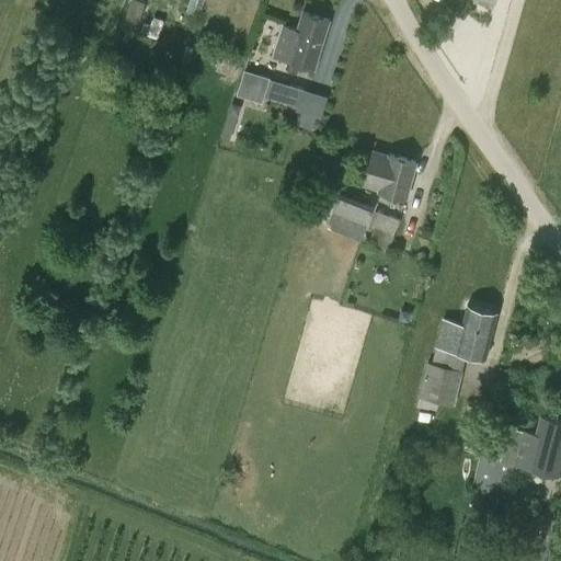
[(129,0),(125,27),(160,33),(163,16),(145,13),(147,0),(146,0),(129,0)]
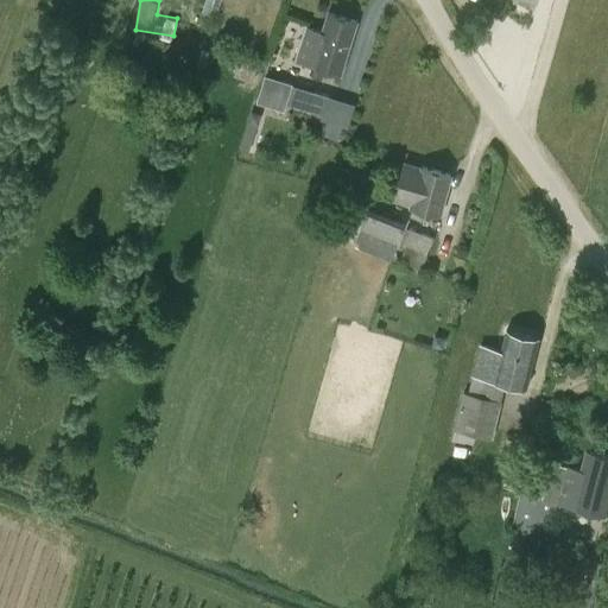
[(340,73),(356,21),(328,12),(321,32),(305,27),(296,59),(340,73)]
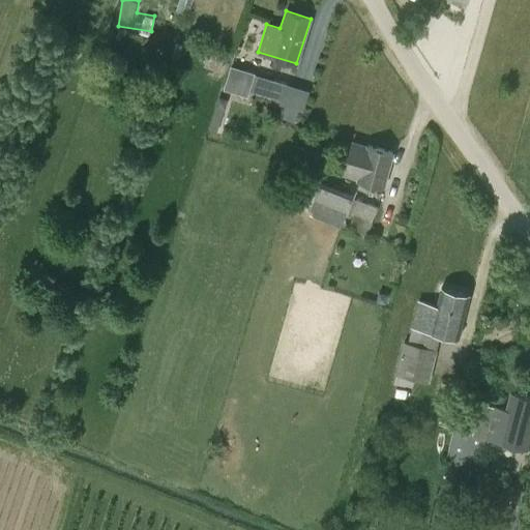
[(231,66),(224,90),(247,97),(255,74),(231,66)]
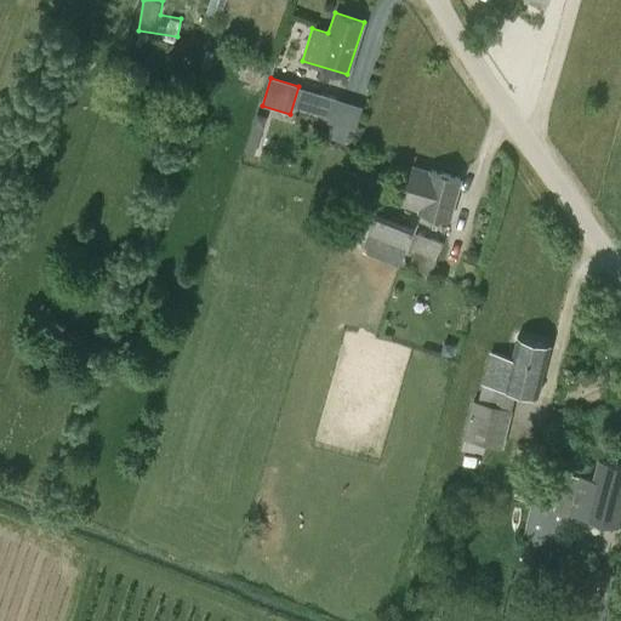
[(322,93),(315,113),(330,118),(336,98),(322,93)]
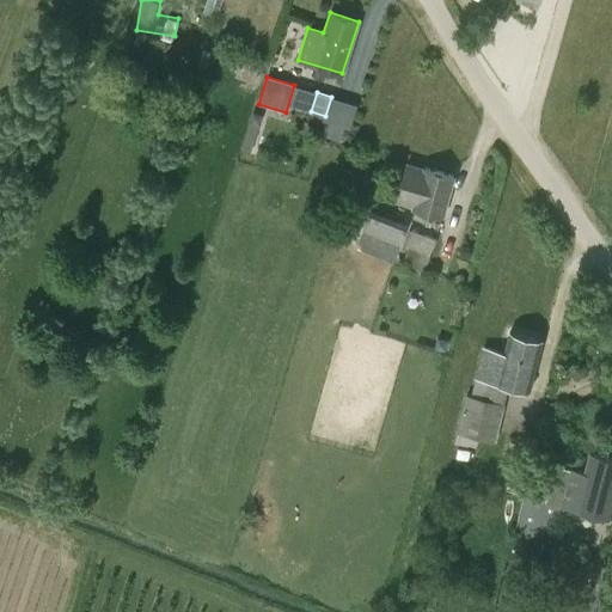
[(441,216),(453,176),(422,166),(421,169),(405,164),(395,201),(411,206),(410,208),(441,216)]
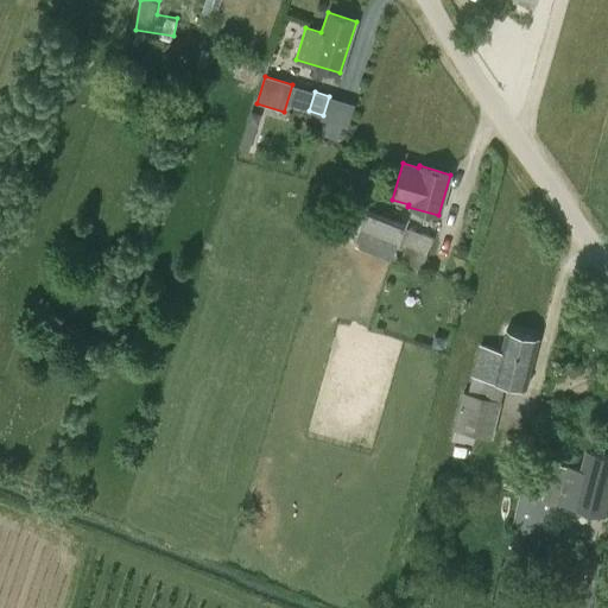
[(335,221),(359,229),(354,244),(392,258),(405,222),(369,209),(379,182),(354,171),(342,203),(341,203),(335,221)]
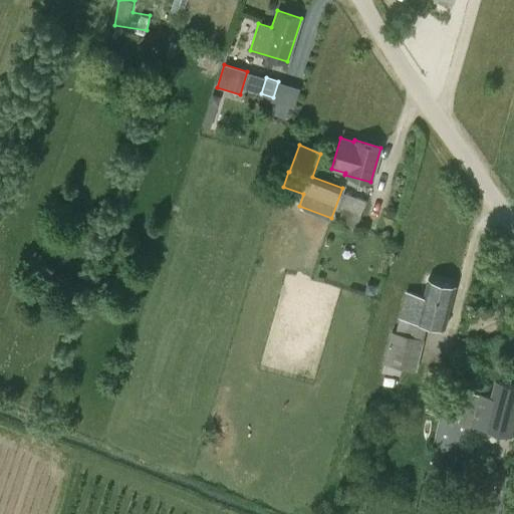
[(355,229),(360,216),(359,216),(365,200),(343,192),(337,203),(339,204),(338,208),(341,210),(336,221),(355,229)]
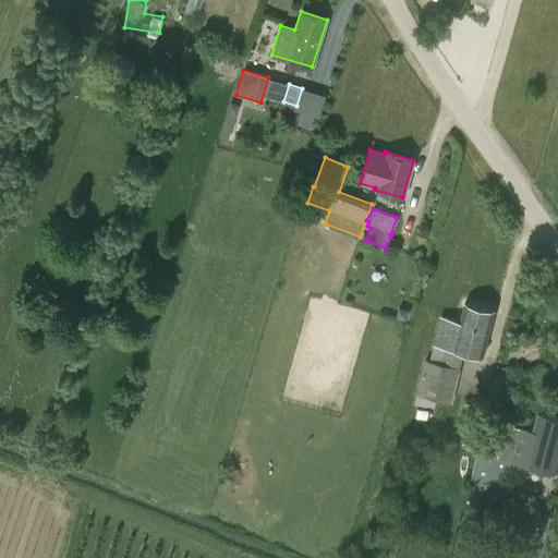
[(432,344),(433,344),(428,361),(423,359),(415,393),(451,402),(463,352),(482,356),(493,311),(463,303),(459,320),(439,315),(432,344)]
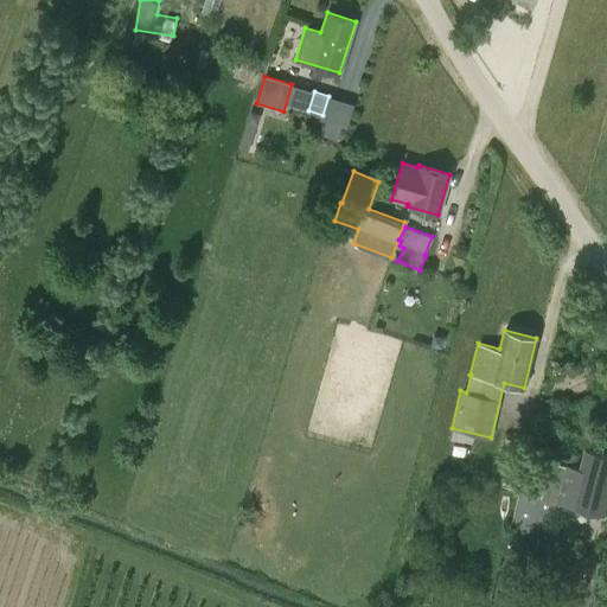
[(518,492),(510,530),(545,540),(550,515),(555,516),(558,502),(602,513),(606,494),(606,454),(585,449),(580,468),(550,461),(541,497),(518,492)]
